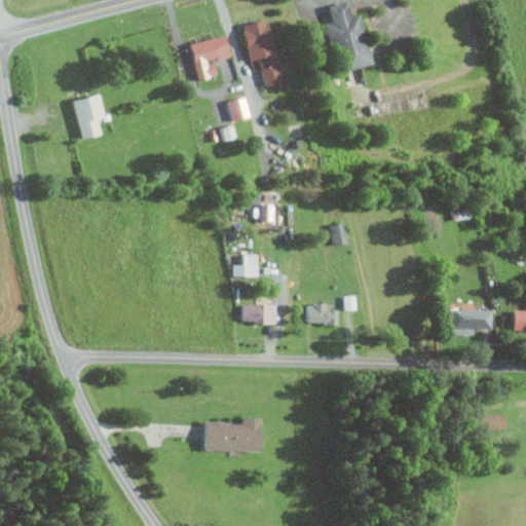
[(344,0),(328,4),(332,20),(324,22),(337,70),(372,61),(359,12),(353,14),(349,0),(344,0)]
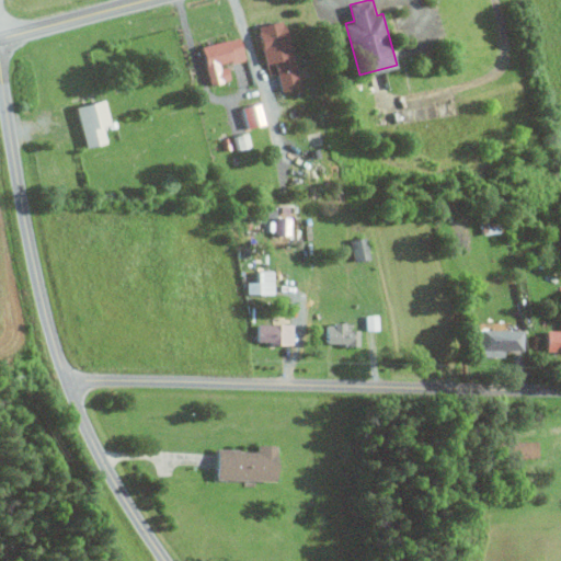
[(259,24),(284,18),(301,84),(284,89),(276,61),(270,64),(259,24)]
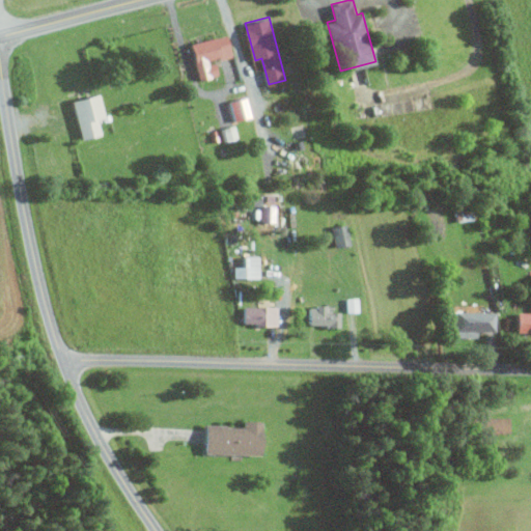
[(192,43),(200,80),(219,76),(216,61),(234,57),(228,34),(192,43)]
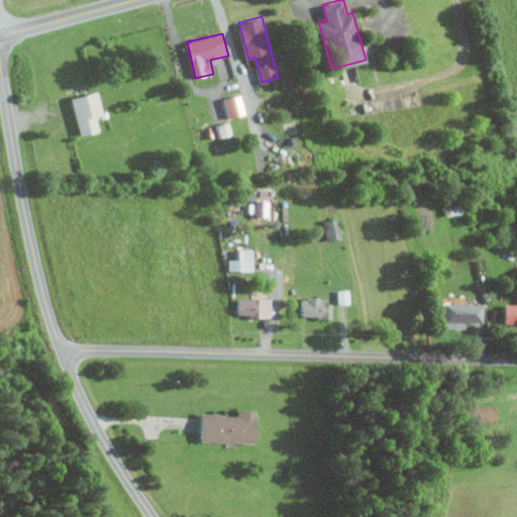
[(80,135),(100,129),(96,118),(105,116),(98,89),(70,96),(80,135)]
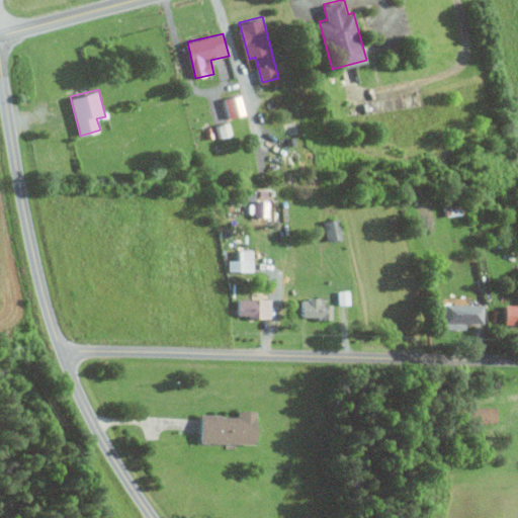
[(226,118),(243,114),(238,94),(222,98),(226,118)]
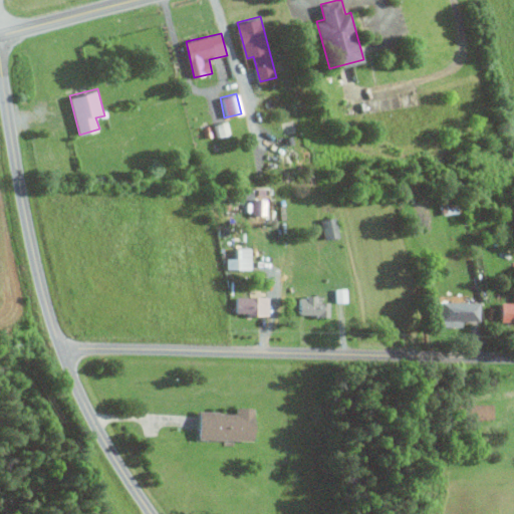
[(214,122),(215,137),(228,135),(226,120),(214,122)]
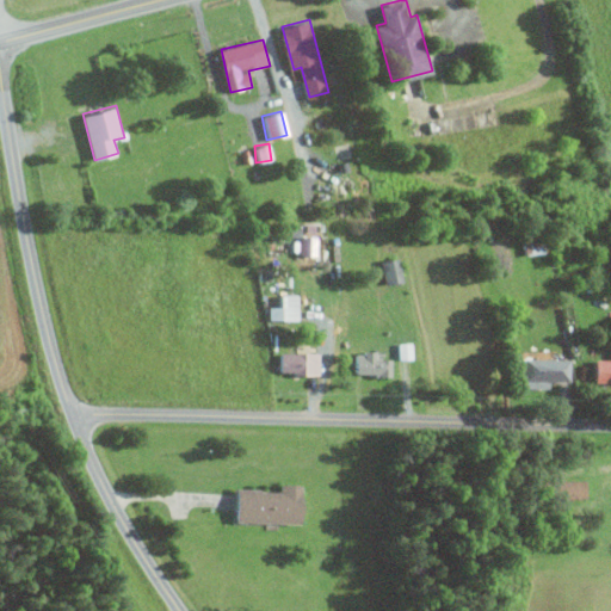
[(378,260),(383,284),(402,281),(396,257),(378,260)]
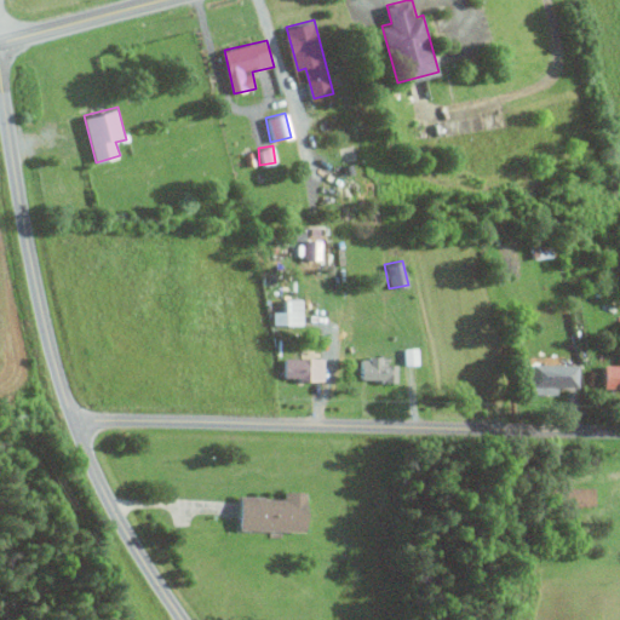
[(282,299),(282,311),(271,311),(270,323),(298,325),(299,299),(282,299)]
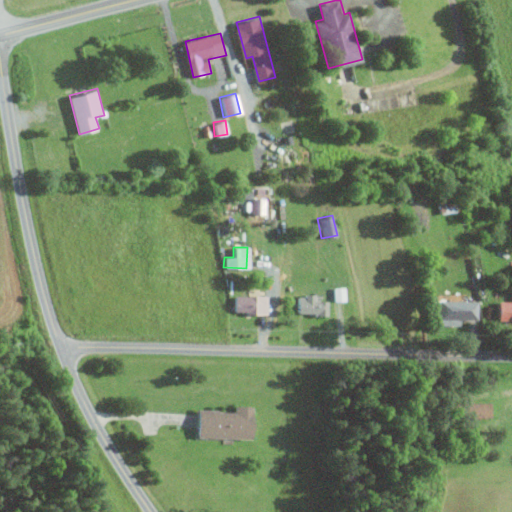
[(332,301),(344,301),(344,287),(332,287),(332,301)]
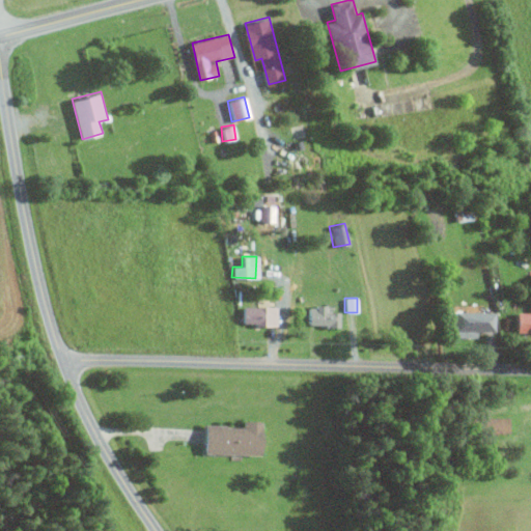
[(280,306),(279,326),(258,326),(258,323),(245,323),(245,304),(280,306)]
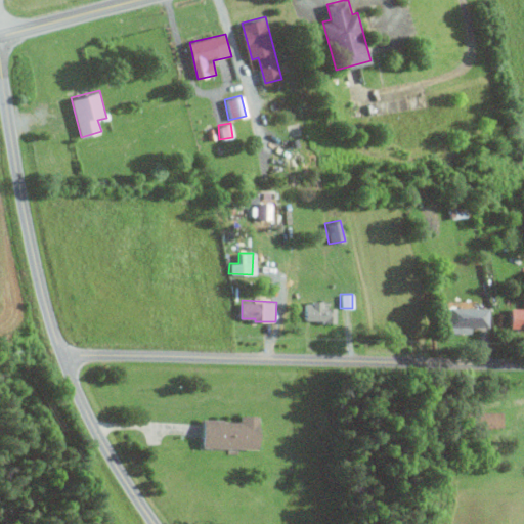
[(307,303),(307,319),(317,319),(317,322),(337,322),(338,307),(324,307),(324,300),(314,300),(314,303),(307,303)]
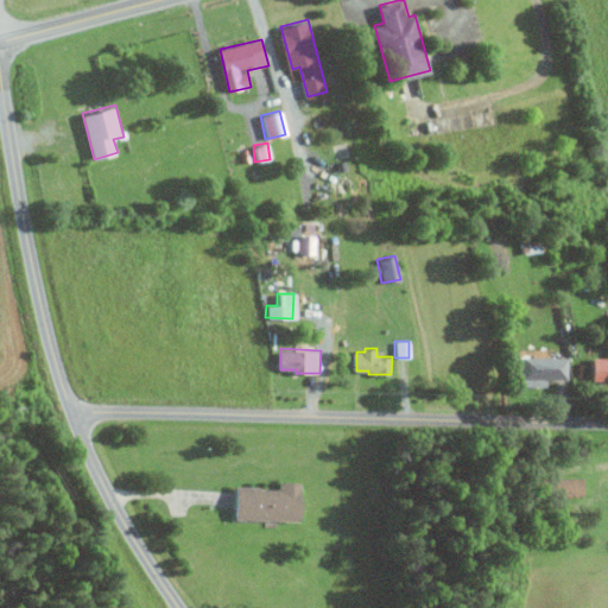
[(569,355),(569,379),(524,379),(524,355),(569,355)]
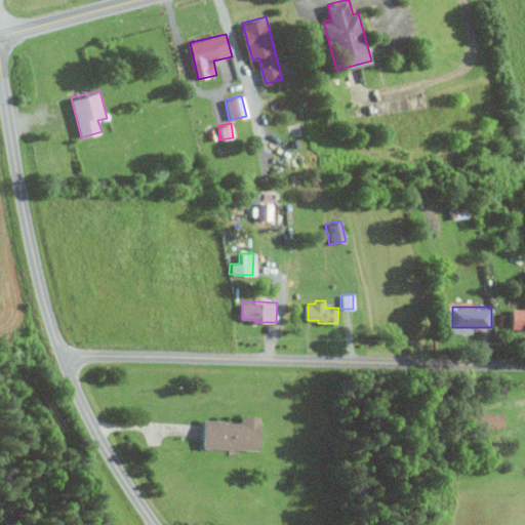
[(524,309),(514,309),(513,327),(524,327),(524,309)]
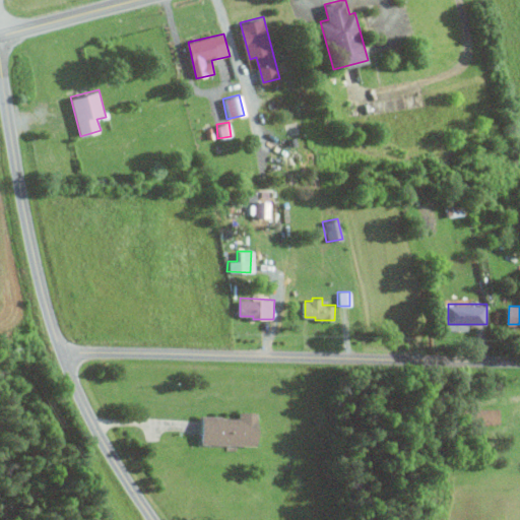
[(501,407),(501,423),(458,424),(458,408),(501,407)]
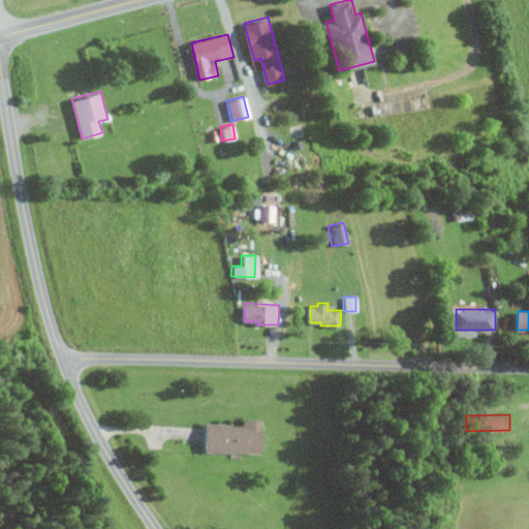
[(207,423),(226,423),(226,425),(244,425),(244,418),(262,418),(262,450),(207,450),(207,423)]
